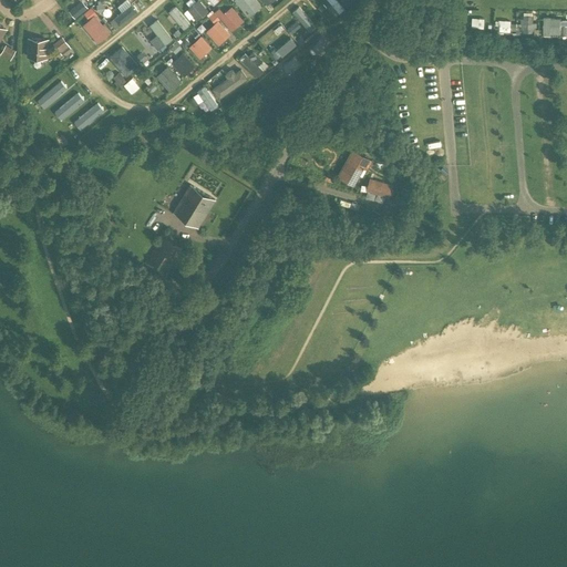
[(81,0),(71,9),(78,17),(90,6),(84,0),(81,0)]
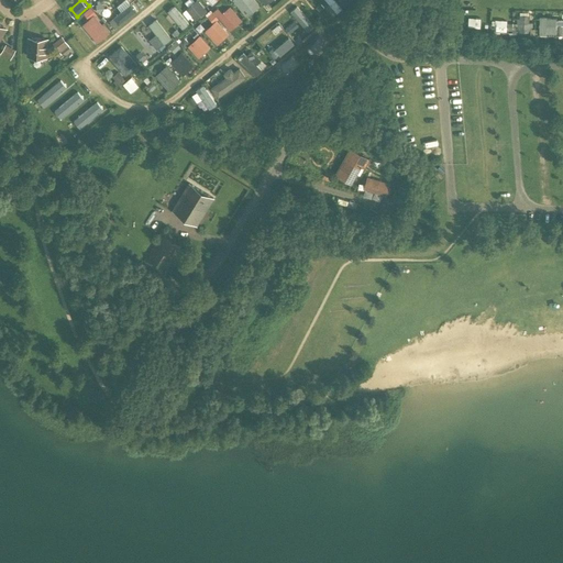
[(111,20),(118,26),(138,9),(130,0),(123,0),(119,6),(122,10),(111,20)]
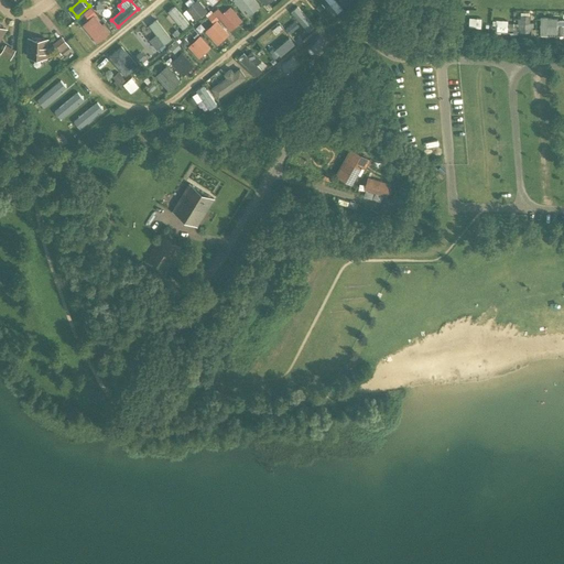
[(198,19),(208,8),(199,0),(195,0),(187,9),(198,19)]
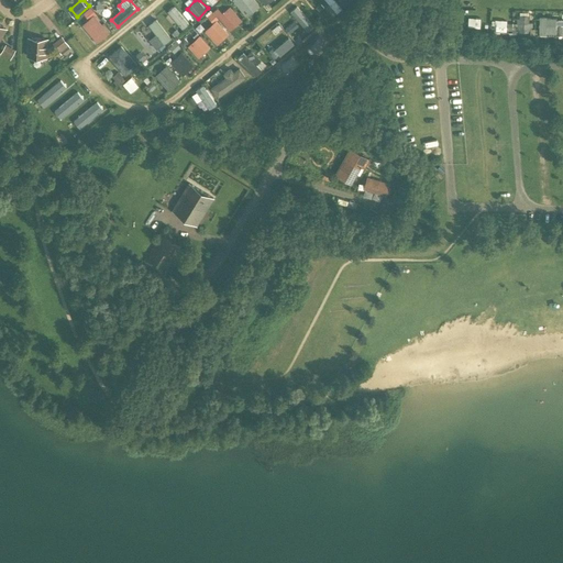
[(234,0),(249,15),(262,4),(257,0),(234,0)]
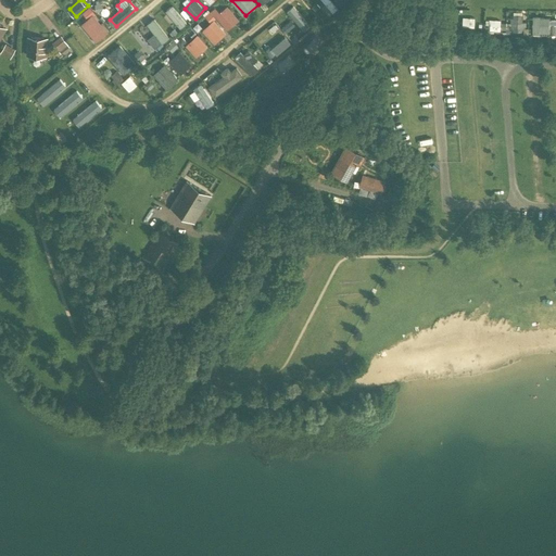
[(324,0),(333,12),(339,8),(333,0),(324,0)]
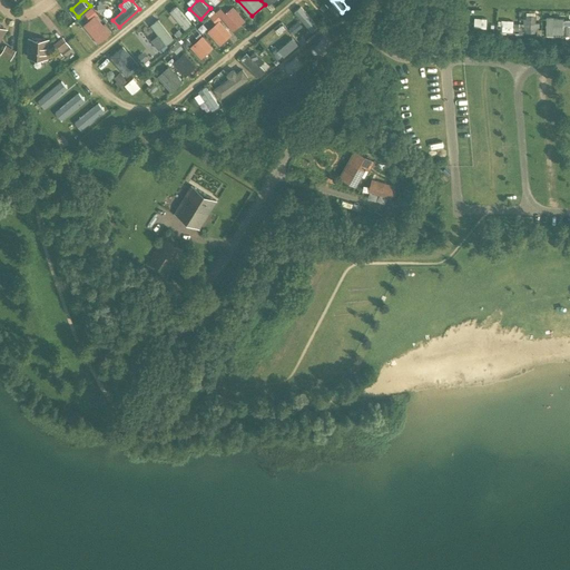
[(325,2),(321,8),(332,18),(337,12),(325,2)]
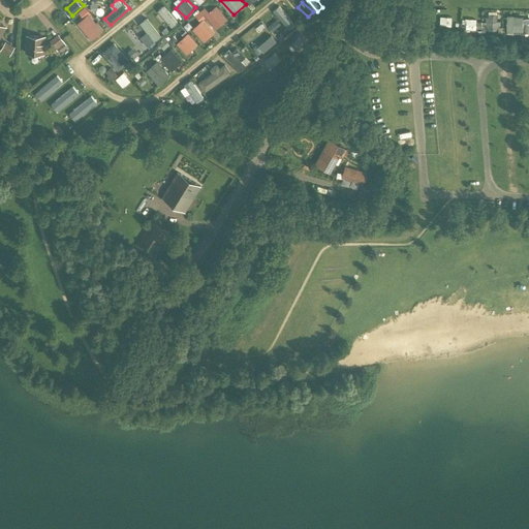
[(195,12),(200,20),(209,14),(216,28),(229,20),(219,3),(210,9),(207,5),(195,12)]
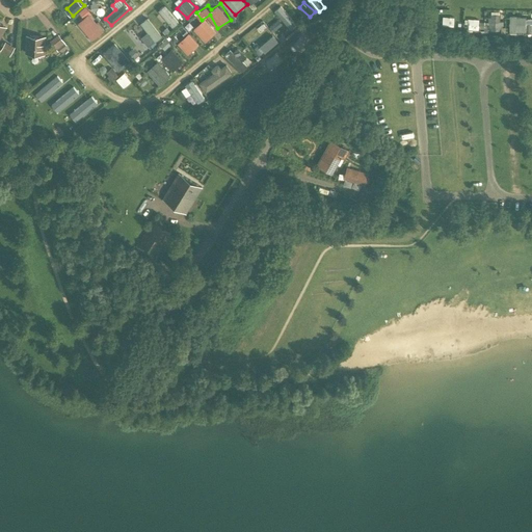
[(174,26),(180,21),(166,4),(160,9),(174,26)]
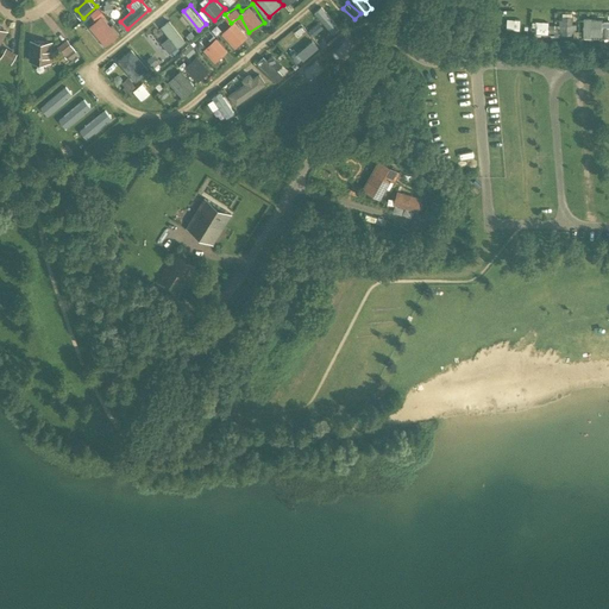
[(322,5),(316,12),(336,32),(343,26),(322,5)]
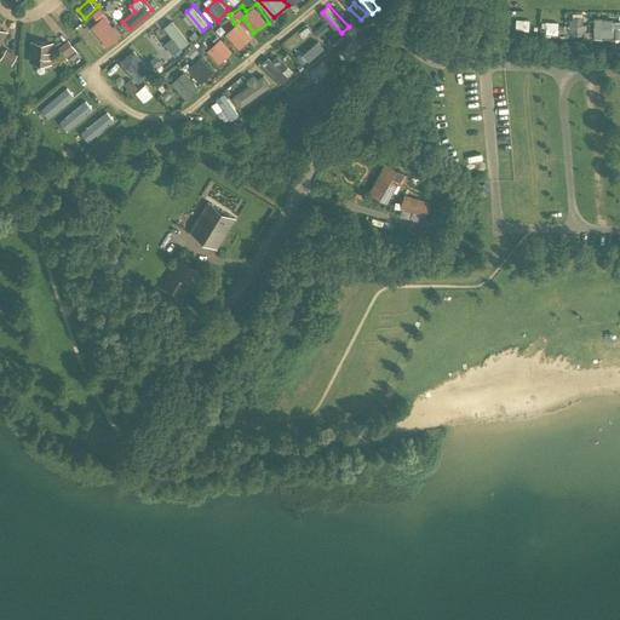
[(109,46),(124,34),(99,7),(93,13),(99,19),(91,26),(109,46)]
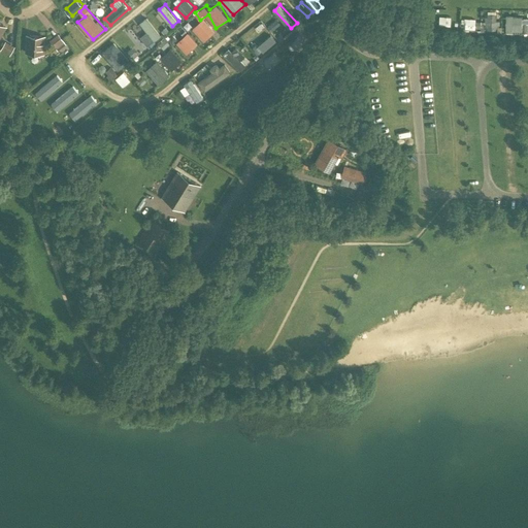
[(498,29),(498,13),(487,13),(487,29),(498,29)]
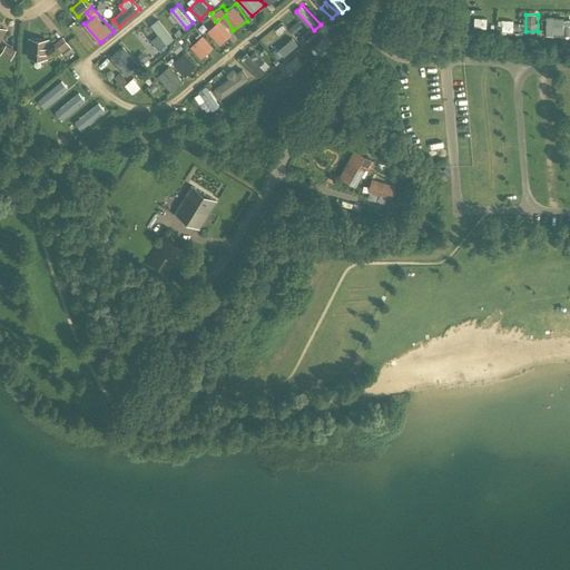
[(569,16),(548,17),(548,36),(569,35),(569,16)]
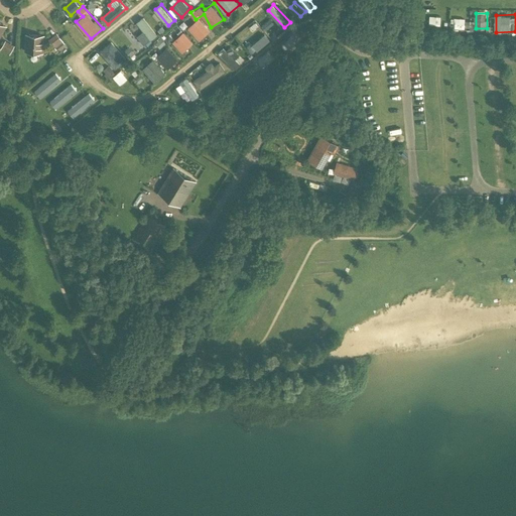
[(441,24),(441,15),(431,15),(430,24),(441,24)]
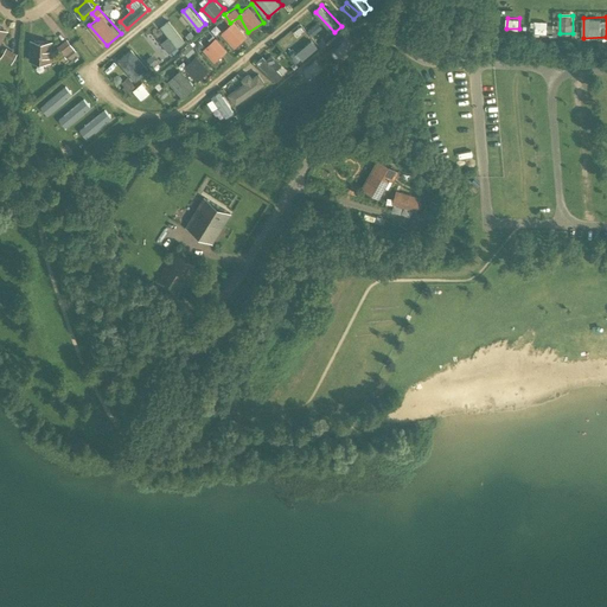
[(155,31),(161,37),(168,32),(180,46),(187,40),(170,19),(155,31)]
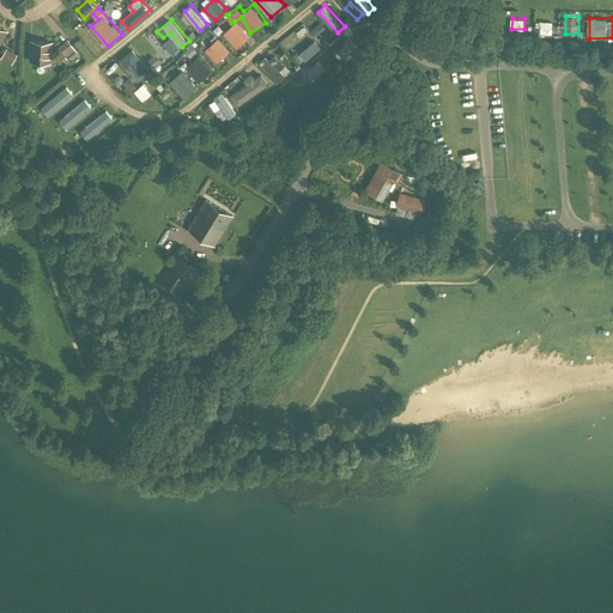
[(240,47),(252,34),(236,19),(224,34),(240,47)]
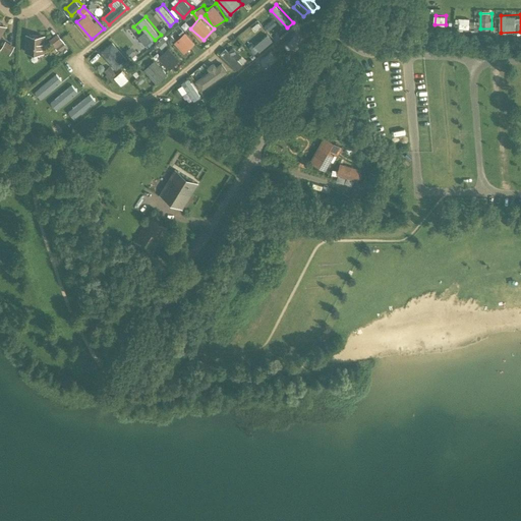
[(457,27),(470,27),(470,17),(457,17),(457,27)]
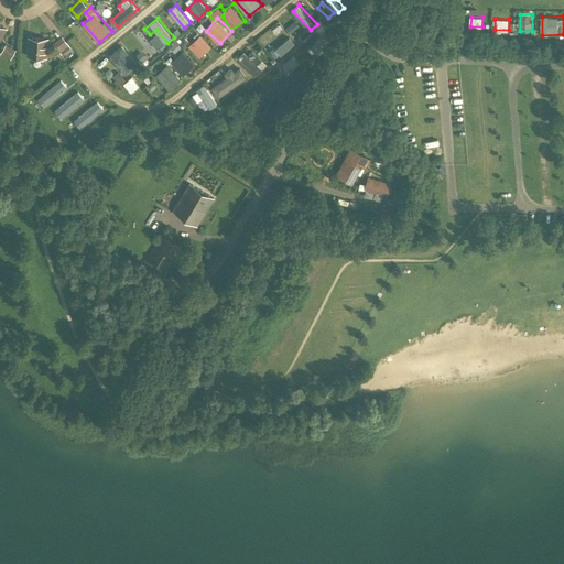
[(264,45),(273,42),(270,33),(261,36),(264,45)]
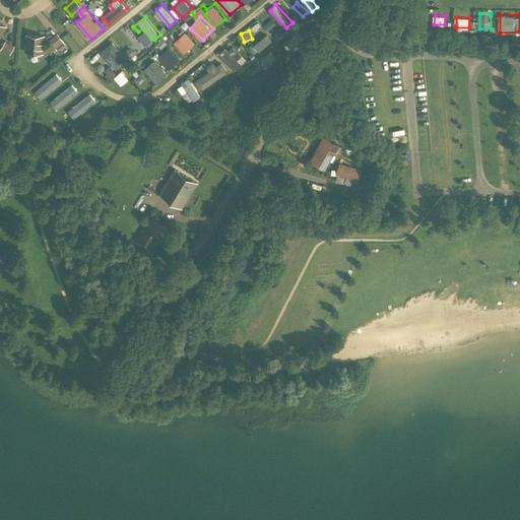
[(147,31),(140,36),(146,44),(152,40),(147,31)]
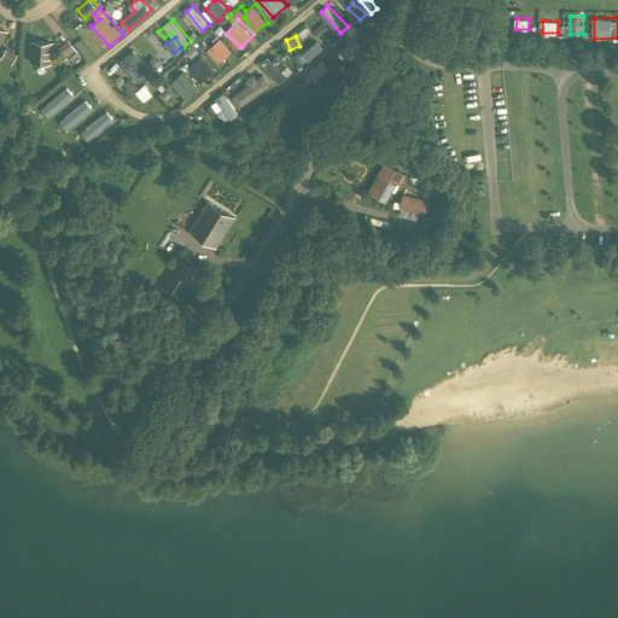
[(221,63),(233,50),(221,38),(208,50),(221,63)]
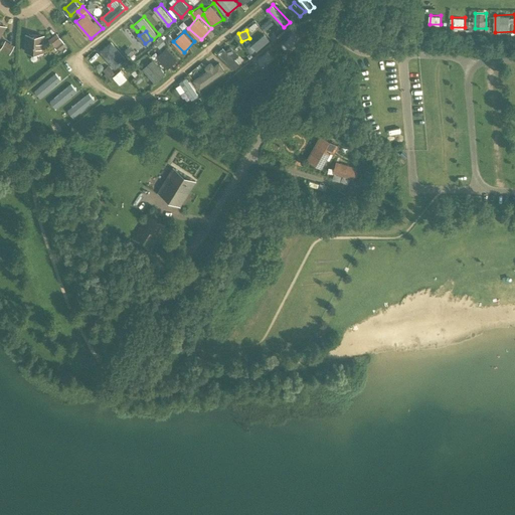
[(48,39),(54,47),(63,40),(56,33),(48,39)]
